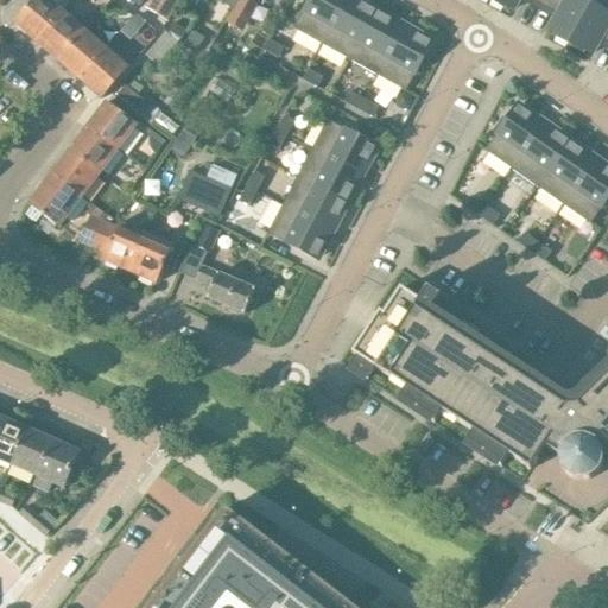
[(36,45),(62,14),(69,6),(62,0),(37,0),(14,26),(36,45)]
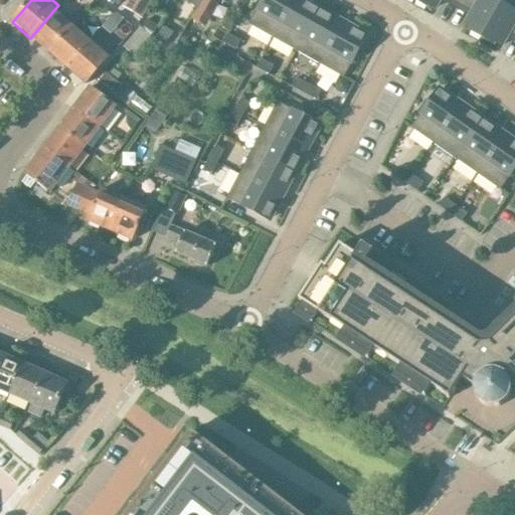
[(127,0),(123,8),(142,19),(153,0),(127,0)]
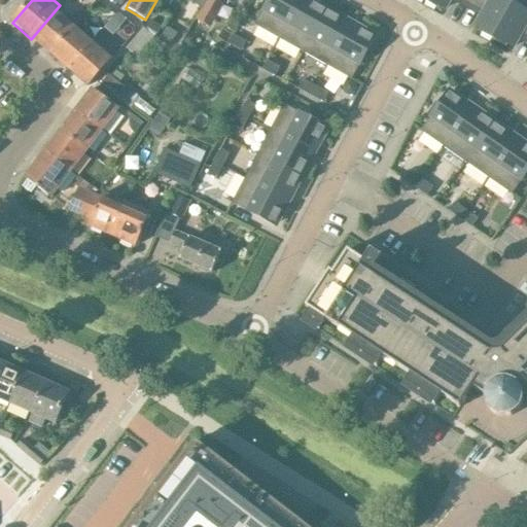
[(208,0),(206,5),(204,4),(196,20),(210,28),(223,4),(220,2),(221,0),(208,0)]
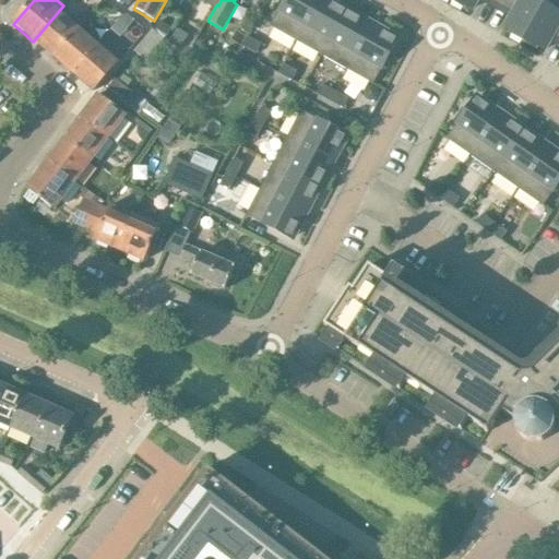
[(284,0),(270,26),(297,42),(319,0),(284,0)]
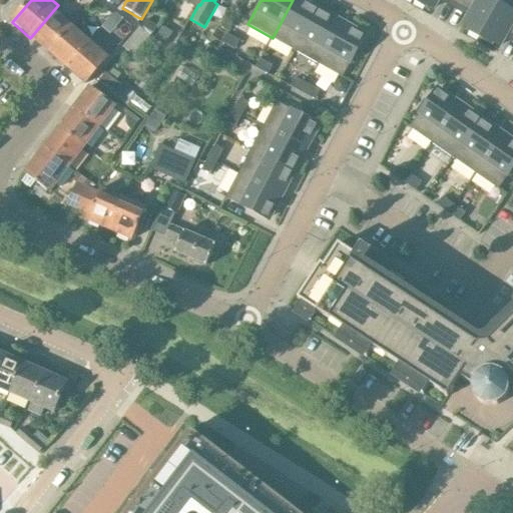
[(293,0),(273,38),(296,52),(320,9),(302,0),(293,0)]
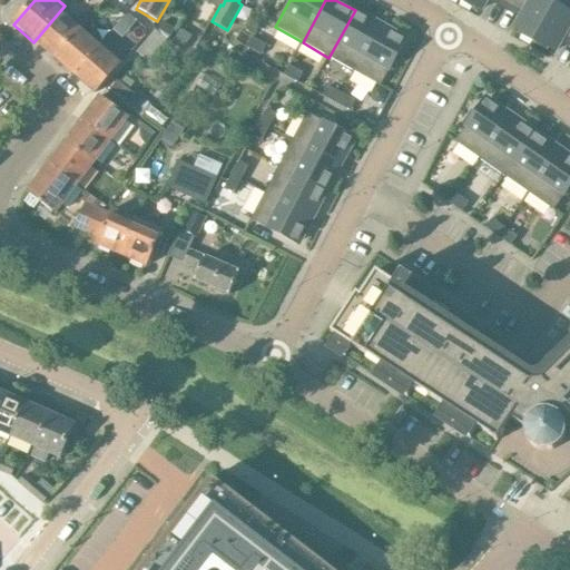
[(487,0),(497,0),(505,6),(508,0),(459,0),(460,1),(472,8),(473,6),(481,10),(487,0)]
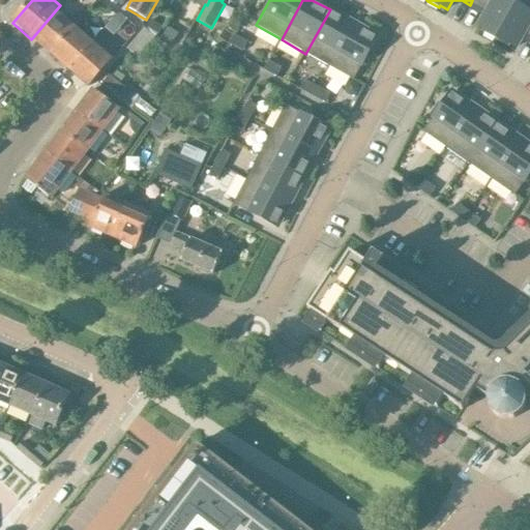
[(484,33),(496,39),(516,3),(509,0),(472,0),(470,5),(486,13),(478,27),(486,31),(484,33)]
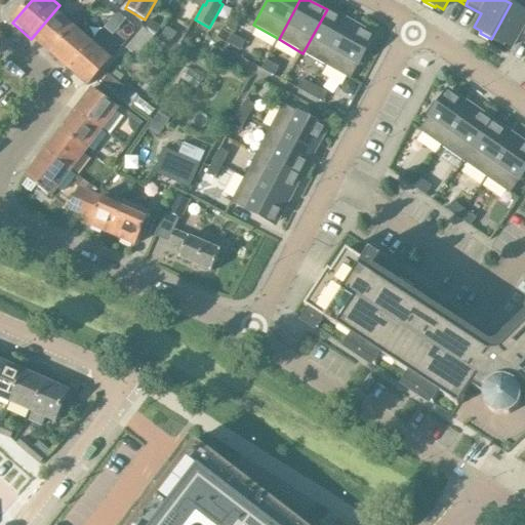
[(518,35),(524,38),(524,11),(511,3),(491,39),(502,45),(503,43),(511,47),(518,35)]
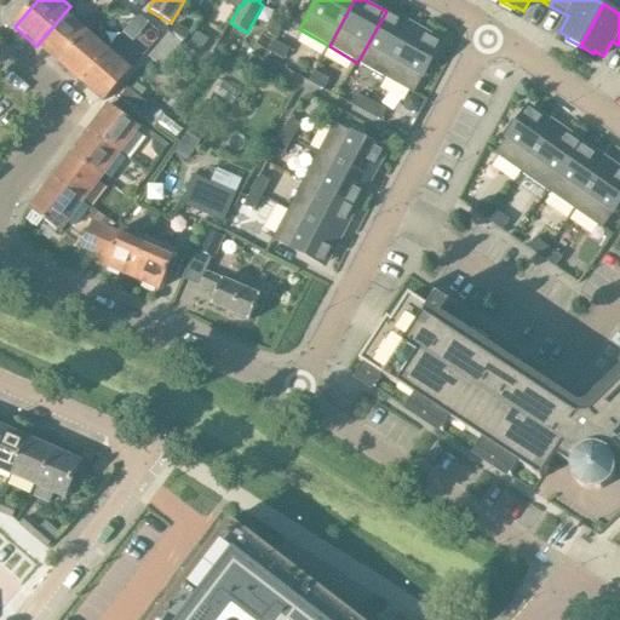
[(357,63),(386,79),(415,28),(386,11),(357,63)]
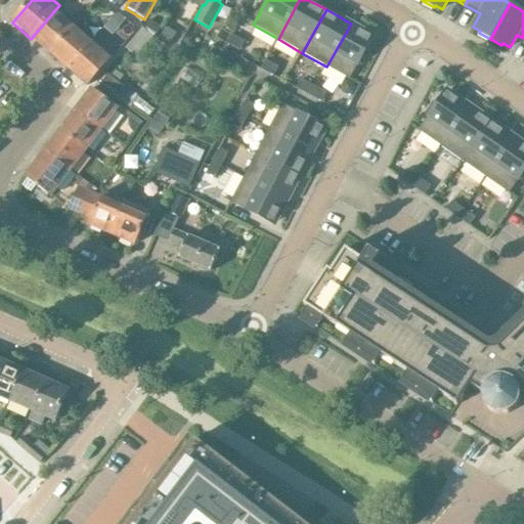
[(31,39),(49,55),(72,29),(53,12),(31,39)]
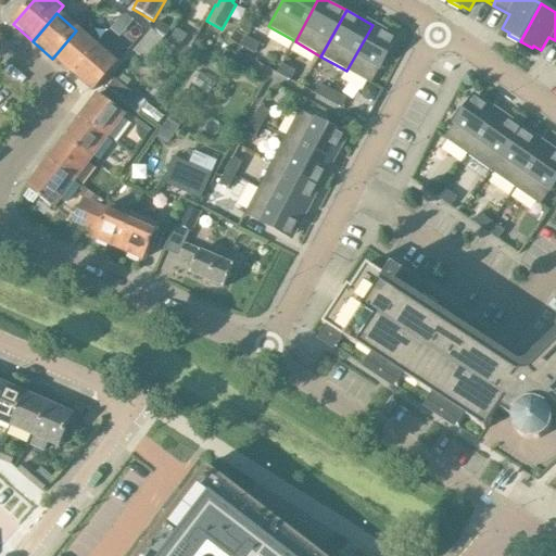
[(160,21),(154,30),(166,37),(172,28),(160,21)]
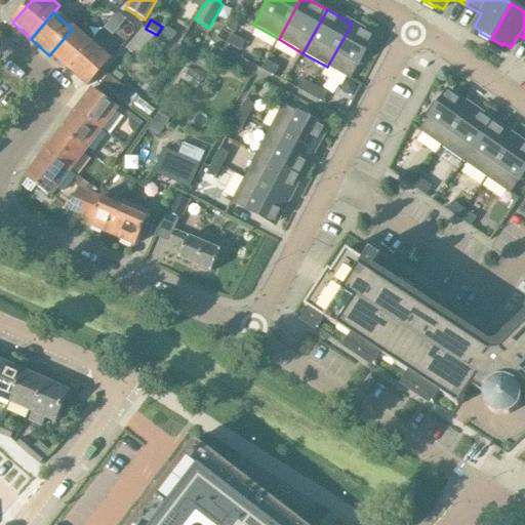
[(352,24),(327,67),(350,79),(359,64),(361,65),(368,53),(365,51),(373,38),(371,37),(372,35),(352,24)]
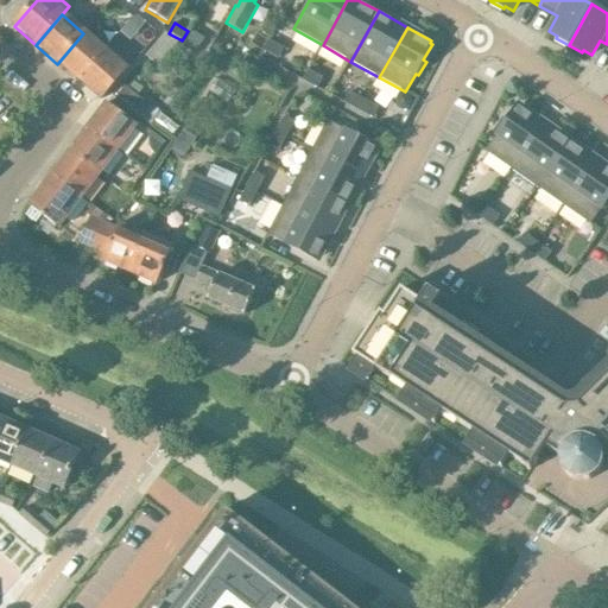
[(192,32),(184,45),(196,52),(204,40),(192,32)]
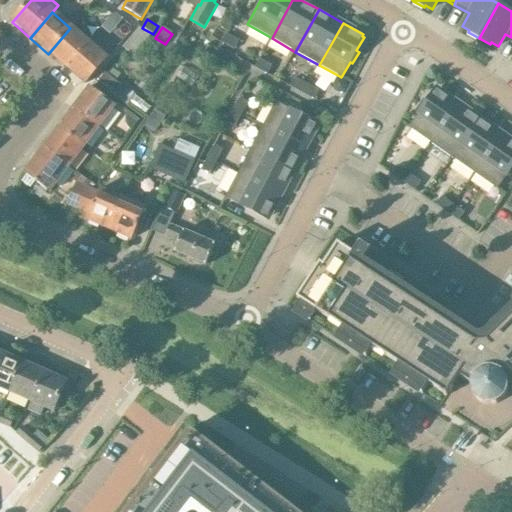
[(48,54),(67,70),(89,44),(70,28),(48,54)]
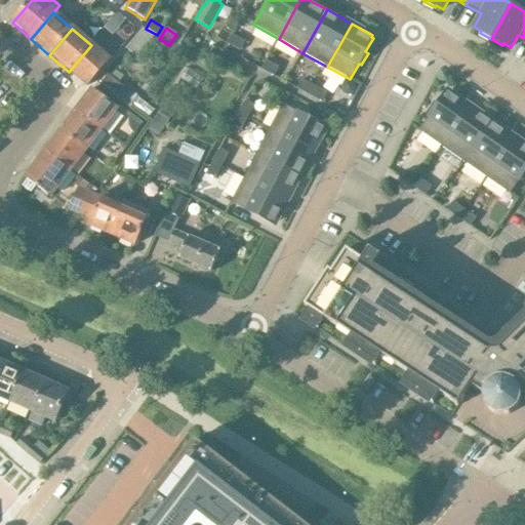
[(136,36),(148,45),(153,39),(142,30),(136,36)]
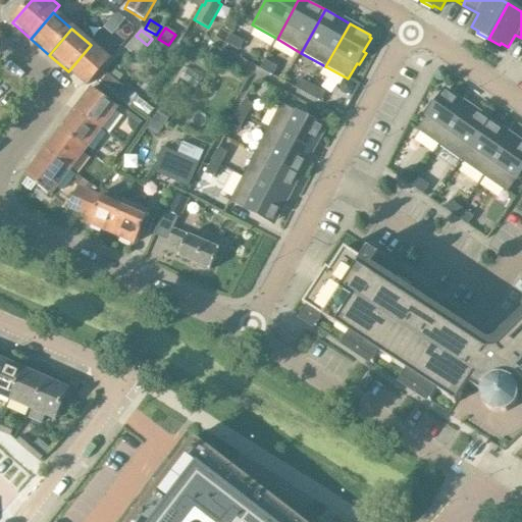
[(136,36),(131,43),(141,52),(147,45),(136,36)]
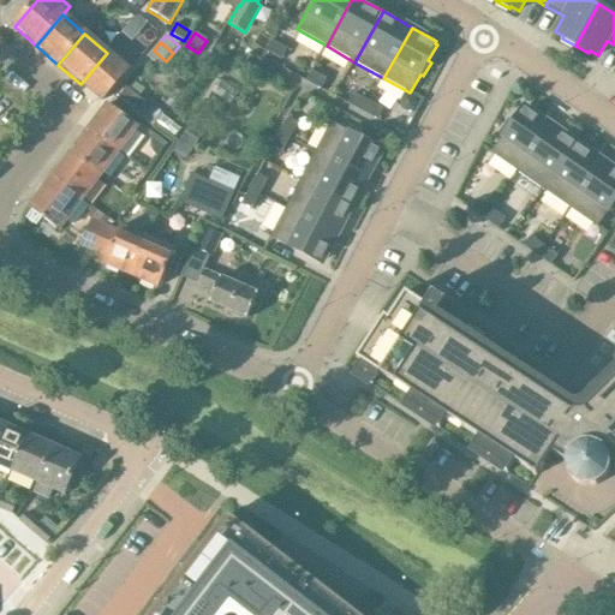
[(287,48),(274,42),(268,52),(281,59),(287,48)]
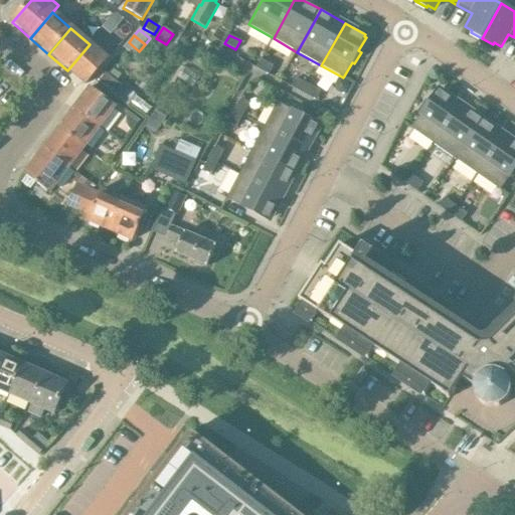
[(139,51),(129,42),(123,49),(134,58),(139,51)]
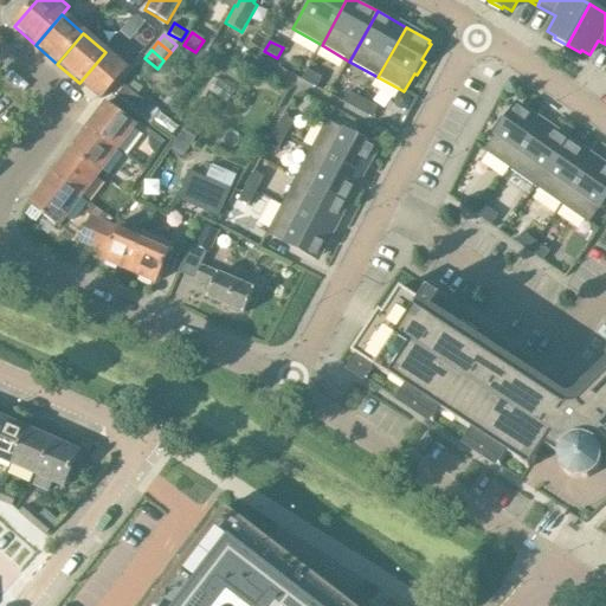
[(127,71),(105,52),(79,83),(101,102),(127,71)]
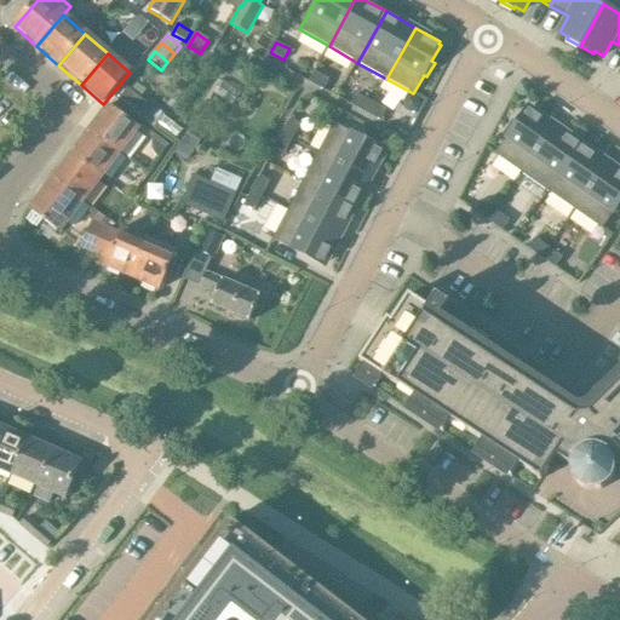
[(314,72),(309,82),(323,91),(328,80),(314,72)]
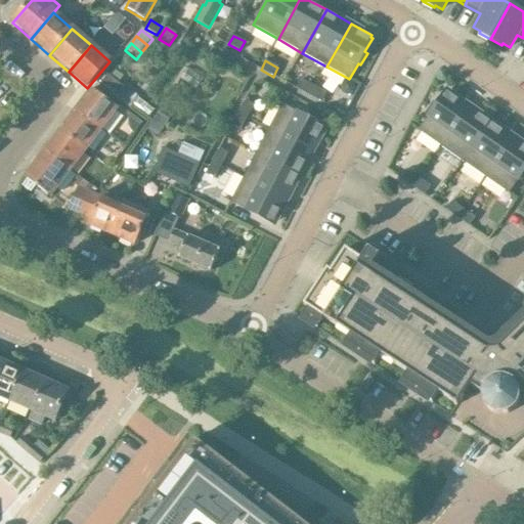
[(116,97),(124,87),(105,73),(97,83),(116,97)]
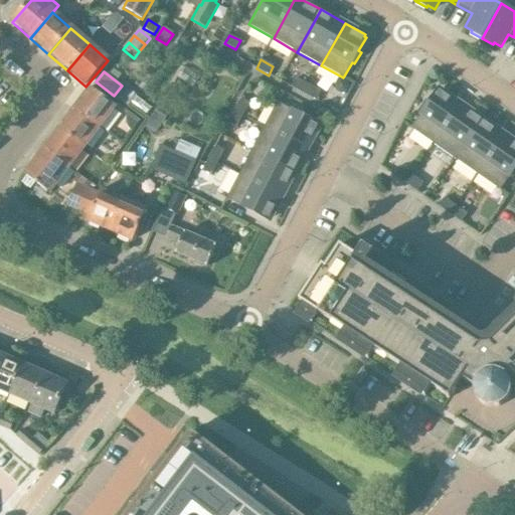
[(305,95),(310,86),(296,78),(291,88),(305,95)]
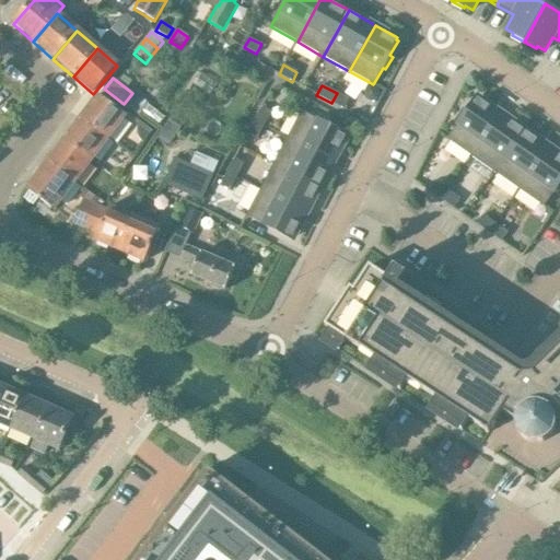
[(124,104),(131,109),(140,98),(132,93),(124,104)]
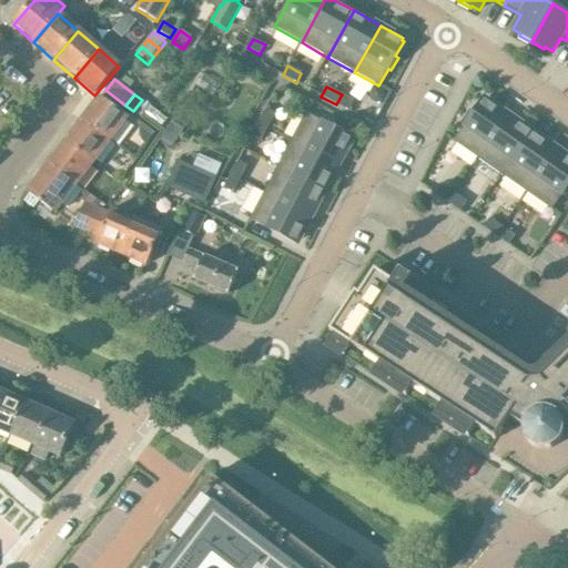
[(342,94),(336,104),(348,111),(354,101),(342,94)]
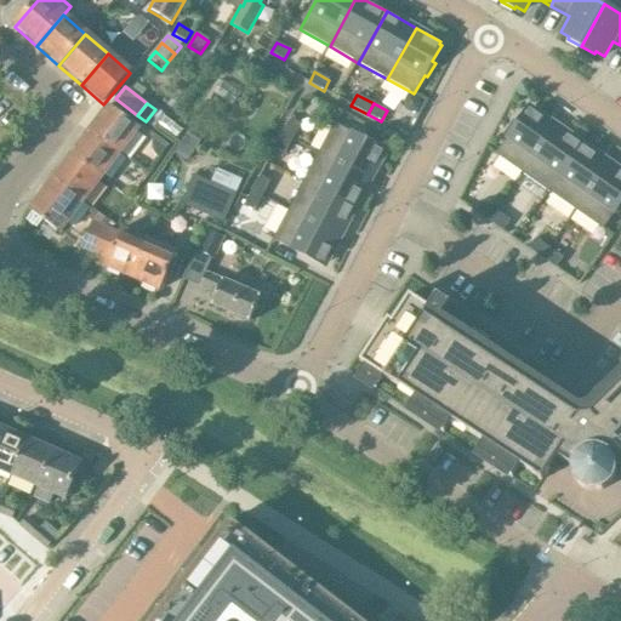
[(90,134),(120,157),(138,131),(108,108),(90,134)]
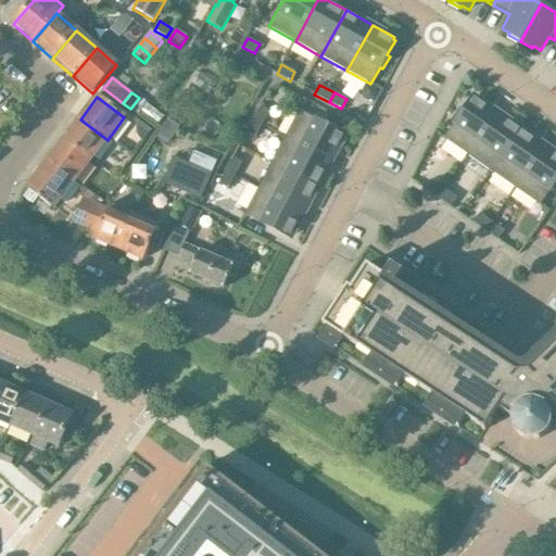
[(443,138),(468,155),(497,112),(476,97),(474,99),(471,98),(463,111),(459,109),(452,121),(454,123),(443,138)]
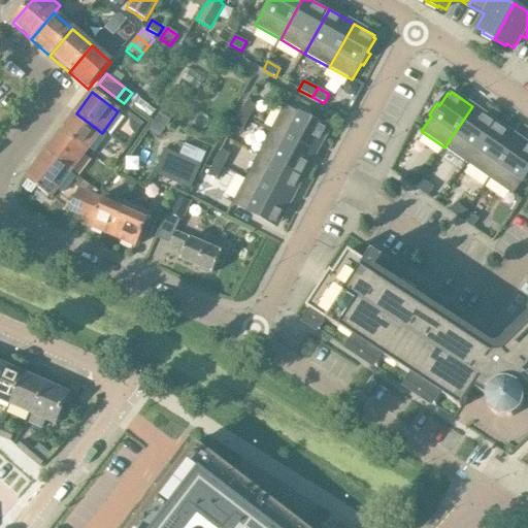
[(133,105),(135,106),(139,99),(139,98),(132,93),(124,103),(131,108),(133,105)]
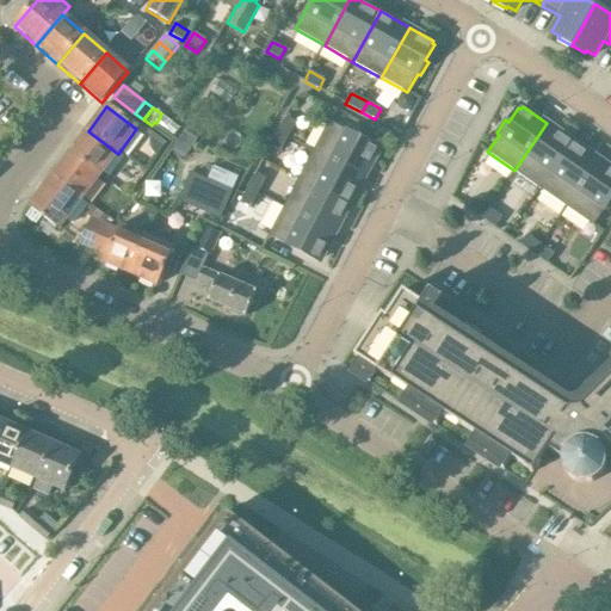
[(179,128),(161,115),(156,123),(173,136),(179,128)]
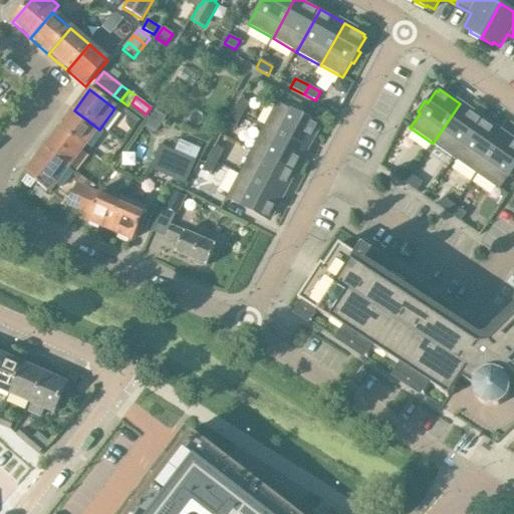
[(240,98),(234,110),(242,115),(249,102),(240,98)]
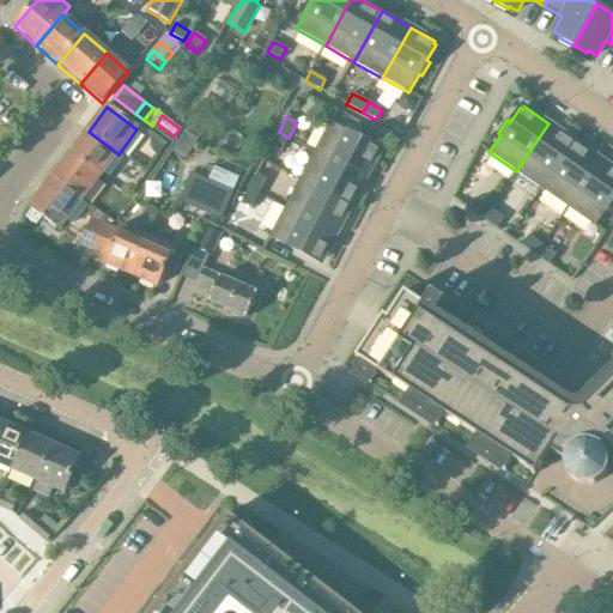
[(315,151),(365,178),(380,152),(377,150),(378,147),(331,122),(315,151)]
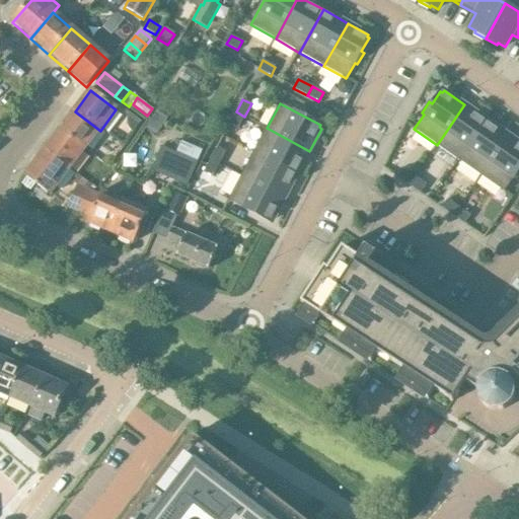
[(437,145),(458,160),(487,121),(464,104),(437,145)]
